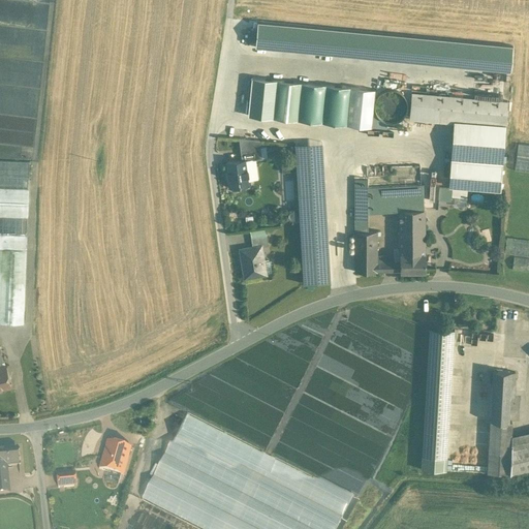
[(512,45),(257,22),(255,47),(510,70),(512,45)]
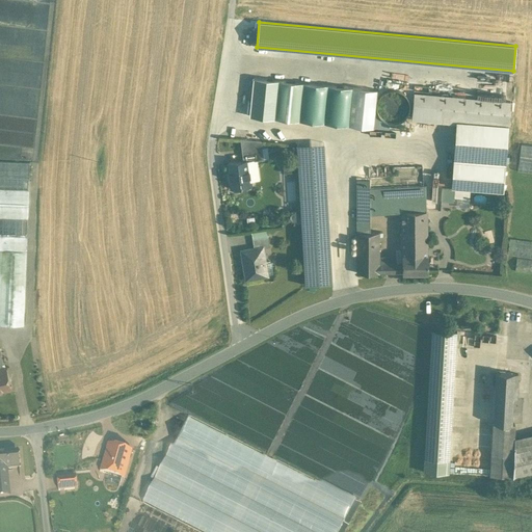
[(377,89),(254,77),(249,115),(373,127),(377,89)]
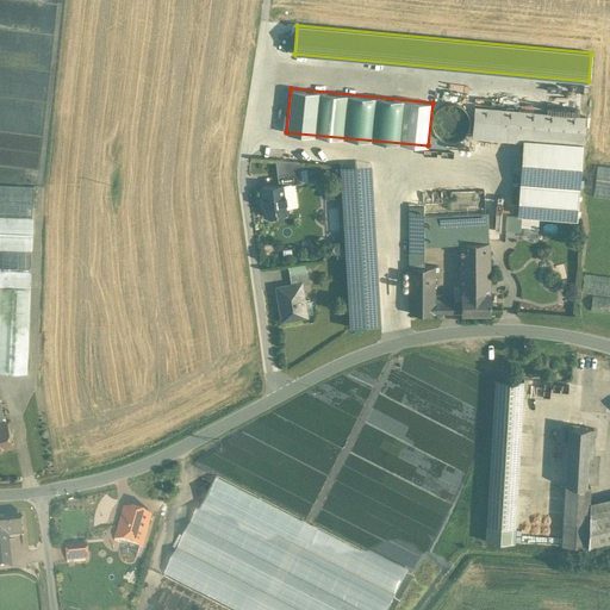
[(468,129),(470,122),(468,113),(464,107),(458,104),(450,103),(443,104),(436,109),(433,114),(431,122),(433,129),(437,135),(443,139),(450,141),(458,138),(464,135),(468,129)]
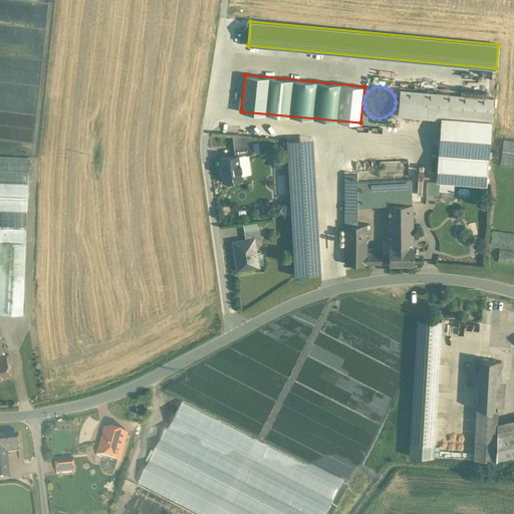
[(421,91),(400,89),(398,110),(419,112),(421,91)]
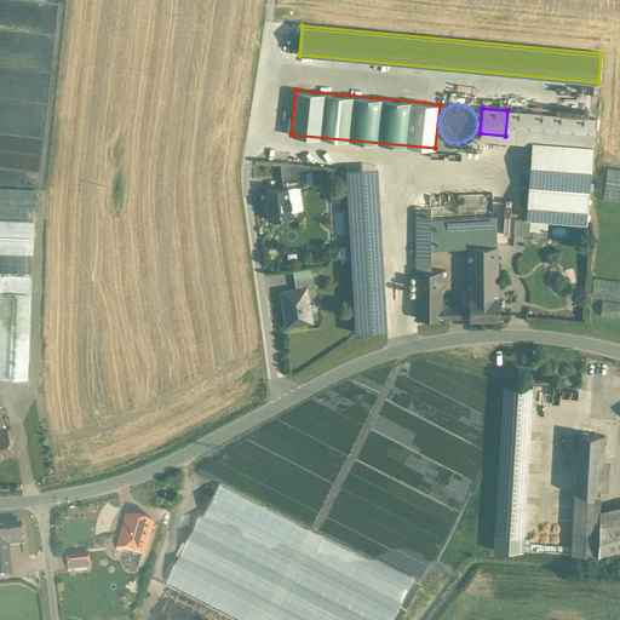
[(595,118),(507,110),(505,136),(532,138),(592,144),(595,118)]
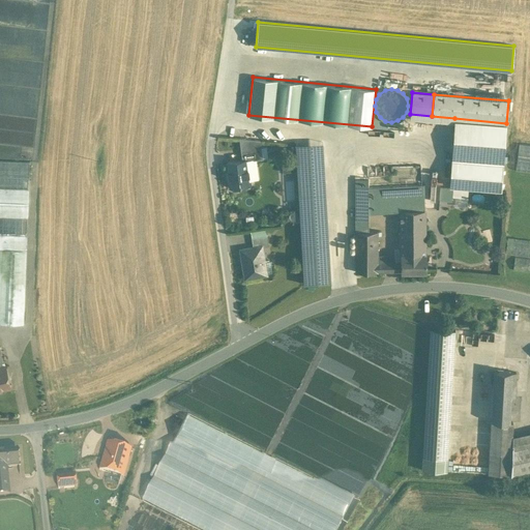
[(506,123),(454,118),(451,159),(503,164),(506,123)]
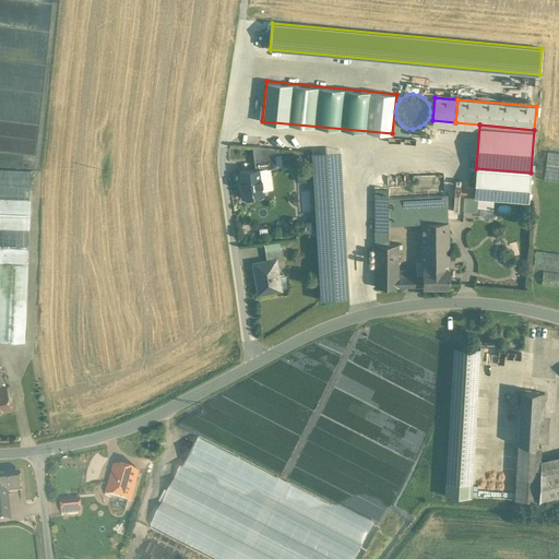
[(274,147),(252,145),(253,157),(275,155),(274,147)]
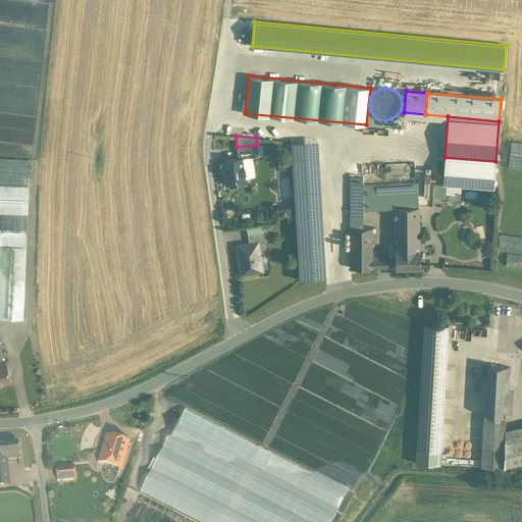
[(318,140),(291,142),(299,279),(326,277),(318,140)]
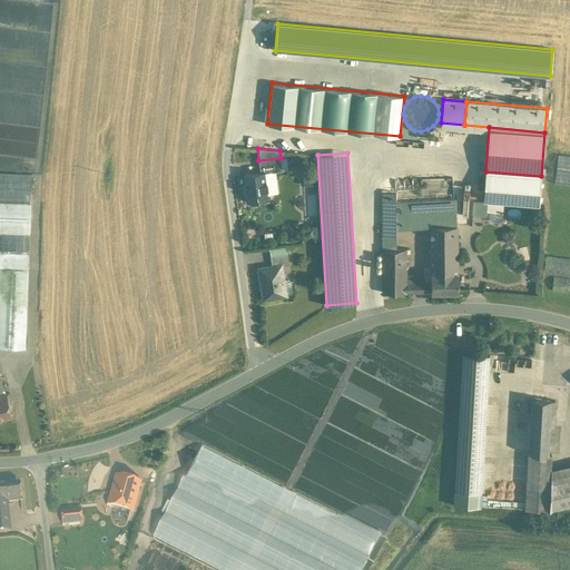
[(569,156),(559,155),(556,184),(569,185),(569,156)]
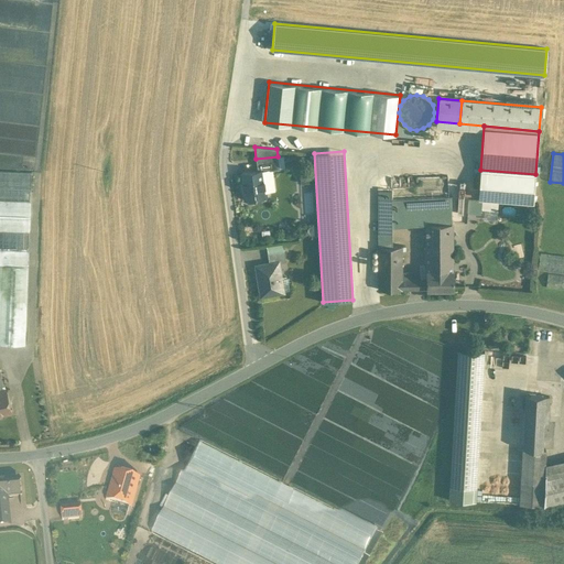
[(278,156),(256,159),(258,170),(262,170),(280,169),(278,156)]
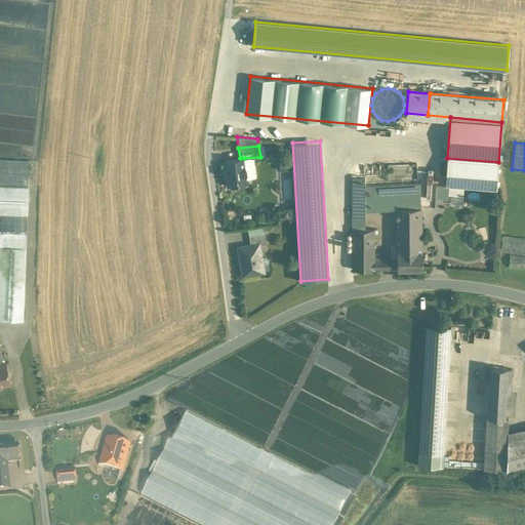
[(240,158),(225,160),(228,185),(239,183),(238,179),(246,178),(244,158),(240,158)]
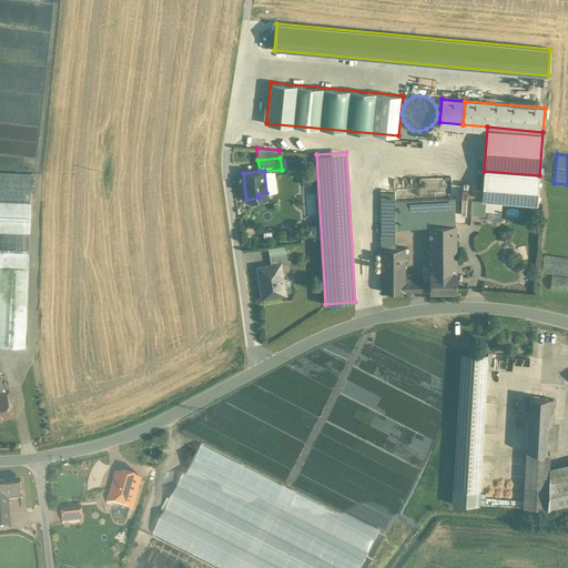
[(539,175),(484,171),(482,199),(501,200),(537,203),(539,175)]
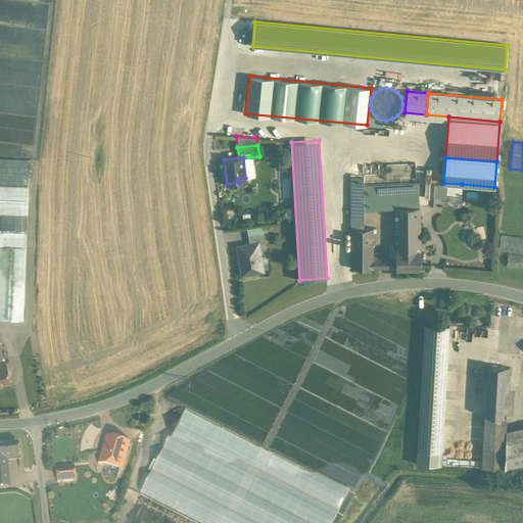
[(29,160),(0,158),(0,185),(28,186),(29,160)]
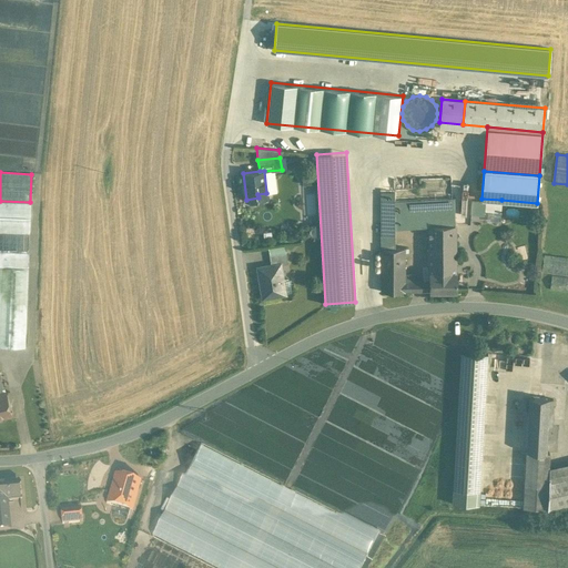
[(421,178),(421,186),(394,188),(394,191),(395,191),(395,201),(435,199),(452,198),(450,176),(421,178)]
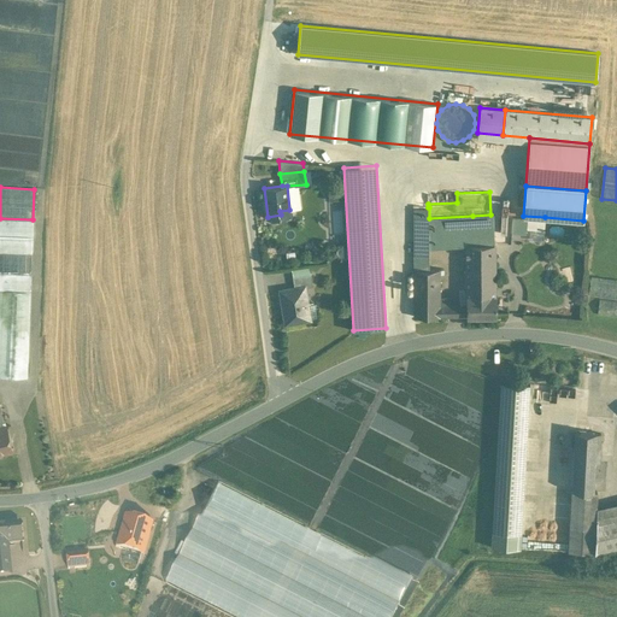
[(428,207),(413,207),(413,269),(429,269),(429,218),(429,207),(428,207)]
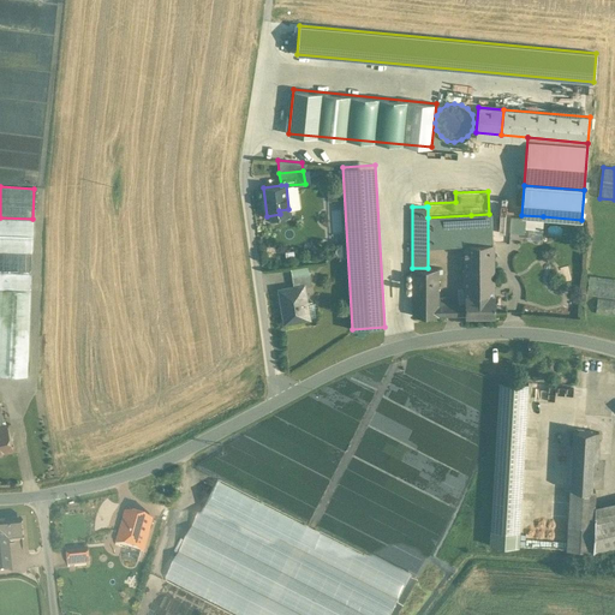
[(489,214),(471,215),(472,244),(493,243),(493,214),(489,214)]
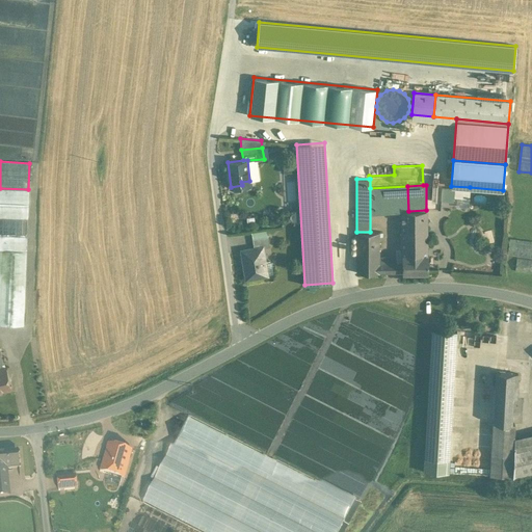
[(407,186),(370,188),(370,214),(402,212),(408,211),(407,186)]
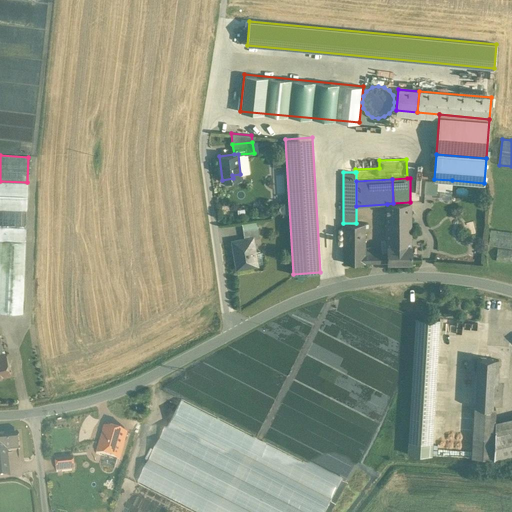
[(436,180),(425,179),(424,192),(436,193),(436,189),(437,180),(436,180)]
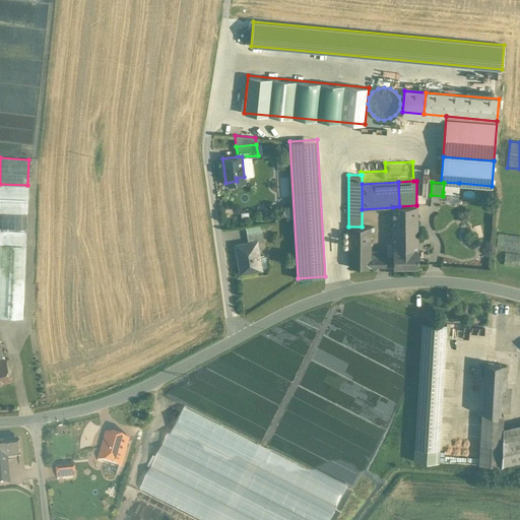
[(459,183),(443,182),(443,183),(444,183),(443,192),(458,193),(459,183)]
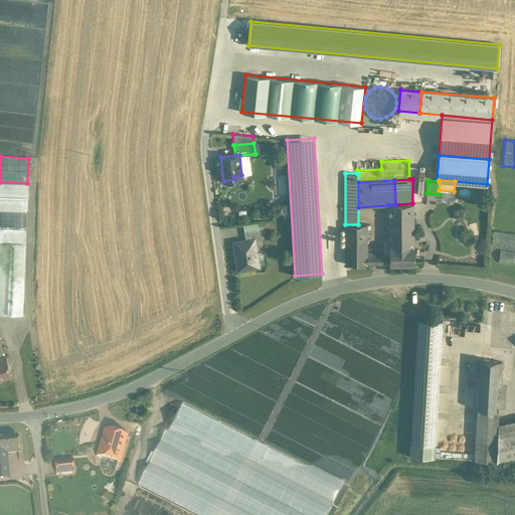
[(0,182),(0,240),(25,242),(27,183),(0,182)]
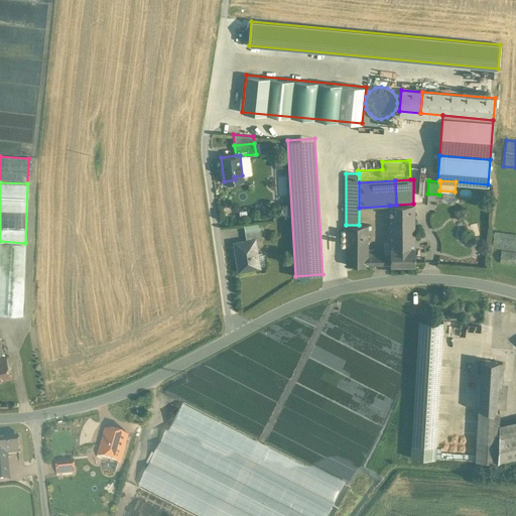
[(396,205),(390,206),(390,243),(390,248),(413,247),(413,204),(396,205)]
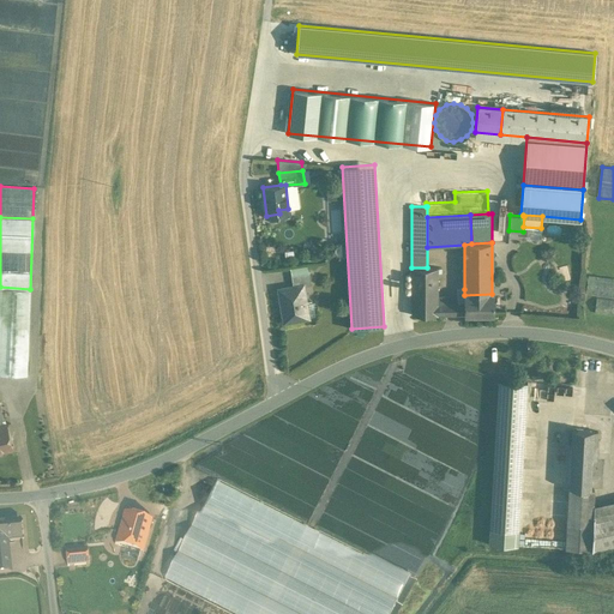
[(290,268),(292,276),(308,274),(307,265),(290,268)]
